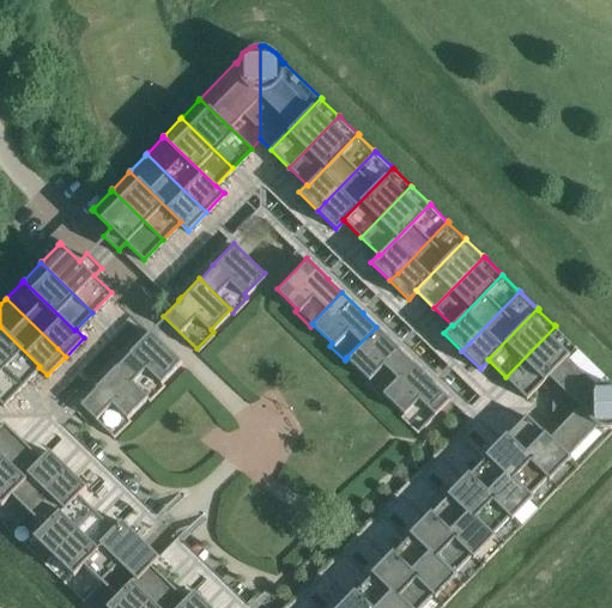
[(377,326),(376,327),(346,357),(347,358),(367,377),(364,380),(380,395),(382,393),(382,391),(411,360),(398,347),(399,346),(377,326)]
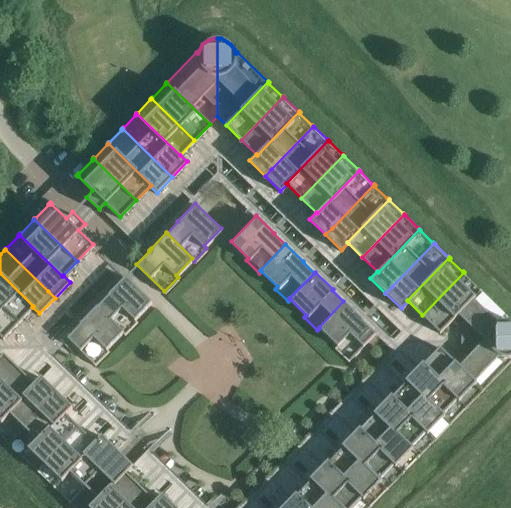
[(465,273),(464,272),(422,315),(438,330),(480,287),(479,287),(465,274),(465,273)]
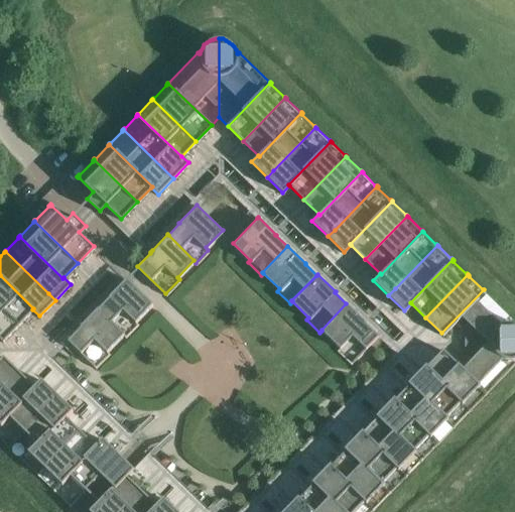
[(0,305),(18,324),(32,309),(33,308),(0,275),(0,305)]
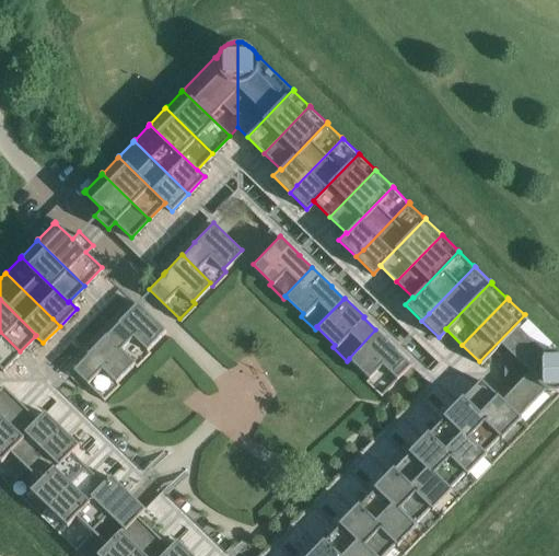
[(165,328),(137,301),(117,321),(118,321),(106,334),(134,361),(136,365),(150,350),(147,347),(165,328)]
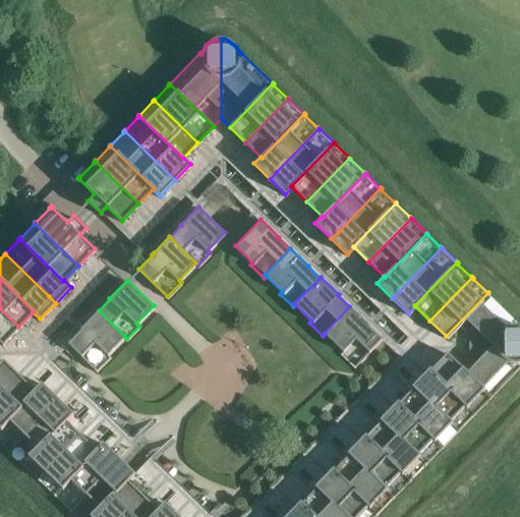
[(446,336),(454,344),(519,343),(519,325),(519,326),(518,325),(519,324),(488,294),(489,293),(488,292),(446,336)]
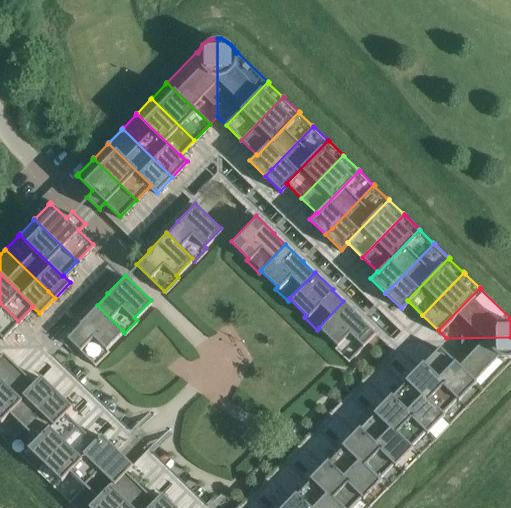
[(333,346),(348,359),(375,332),(361,319),(362,318),(344,301),(343,301),(319,327),(319,328),(336,343),(333,346)]
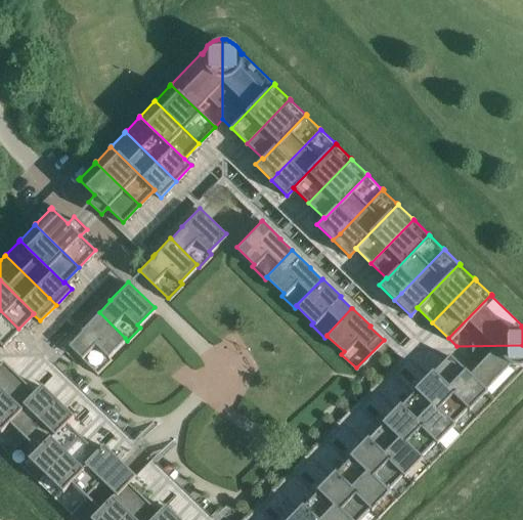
[(0,341),(3,345),(18,329),(0,310),(0,341)]
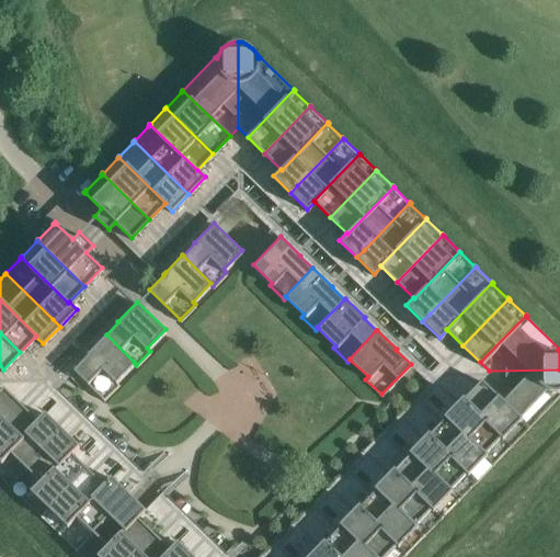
[(88,354),(72,368),(103,398),(118,383),(116,381),(134,362),(106,334),(105,333),(87,353),(88,354)]
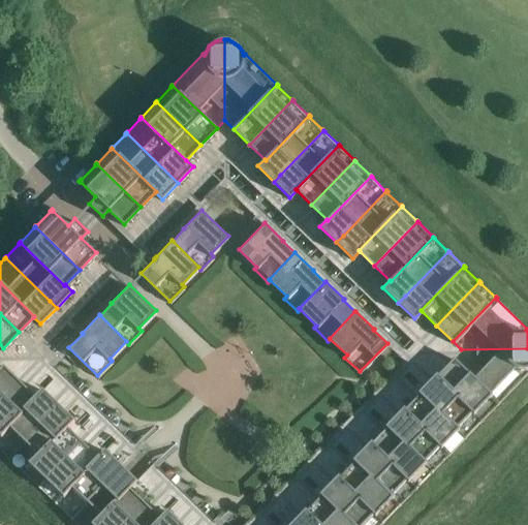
[(527,348),(461,349),(453,359),(497,402),(498,401),(527,369),(527,368),(527,367),(527,348)]
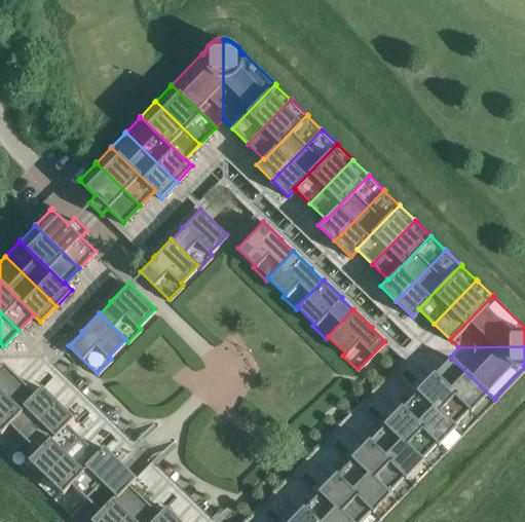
[(493,401),(494,400),(450,357),(434,373),(478,416),(479,415),(493,401)]
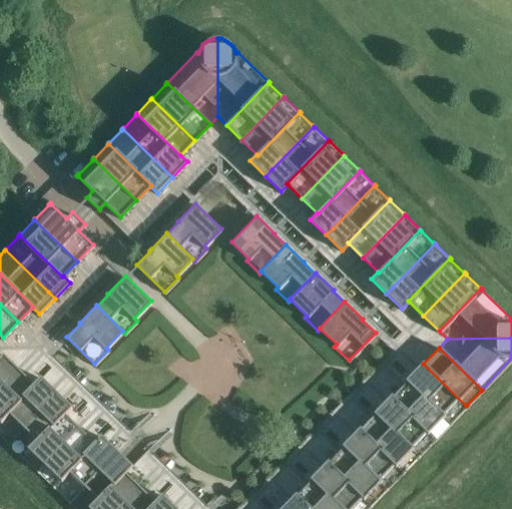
[(0,388),(19,369),(4,354),(0,357),(0,388)]
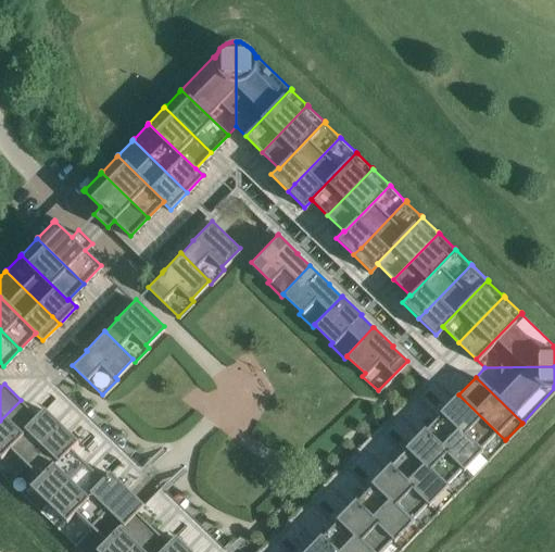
[(458,394),(441,413),(489,459),(489,458),(489,456),(504,441),(505,440),(458,394)]
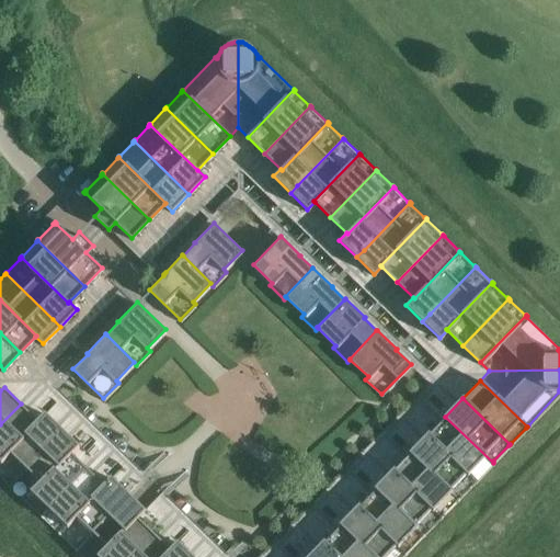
[(0,458),(38,420),(36,419),(21,404),(0,424),(0,458)]
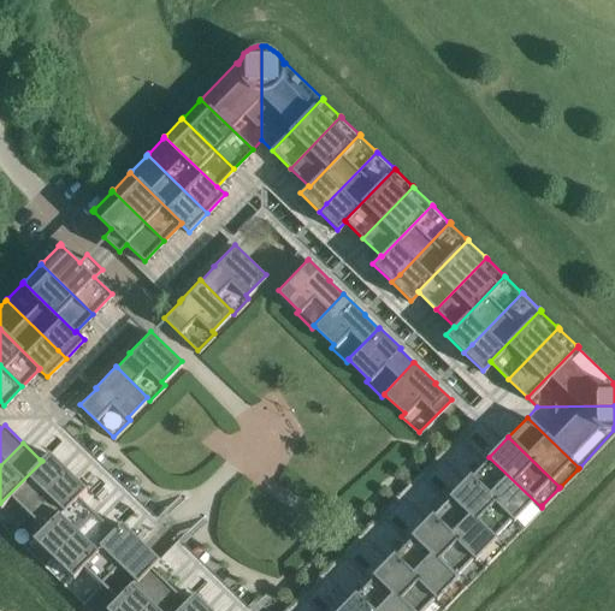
[(42,461),(0,503),(0,521),(9,528),(7,529),(9,531),(59,478),(67,470),(48,451),(40,460),(42,461)]
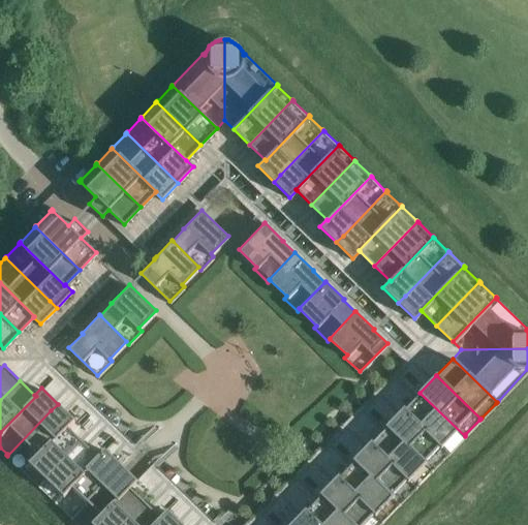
[(464,437),(465,436),(420,393),(403,409),(448,453),(449,452),(448,452),(463,436),(464,437)]
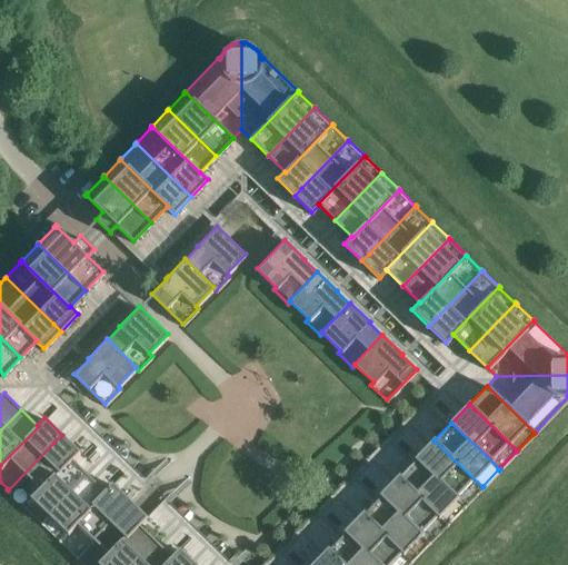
[(62,435),(55,442),(8,491),(9,492),(9,491),(23,505),(25,506),(71,458),(72,459),(80,452),(62,435)]
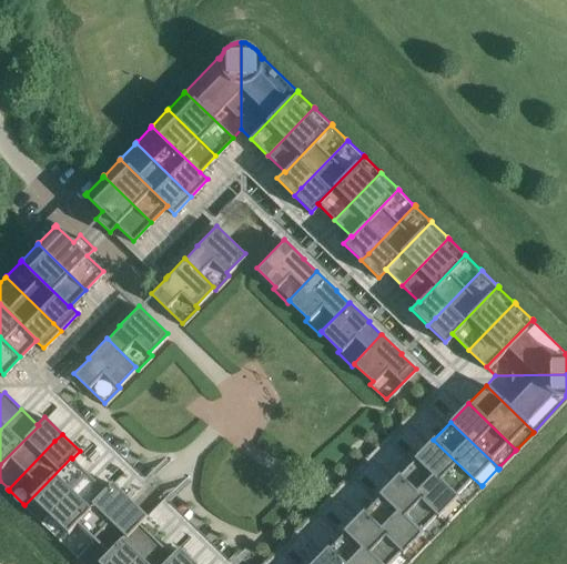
[(433,440),(416,457),(464,504),(465,503),(481,487),(482,486),(433,440)]
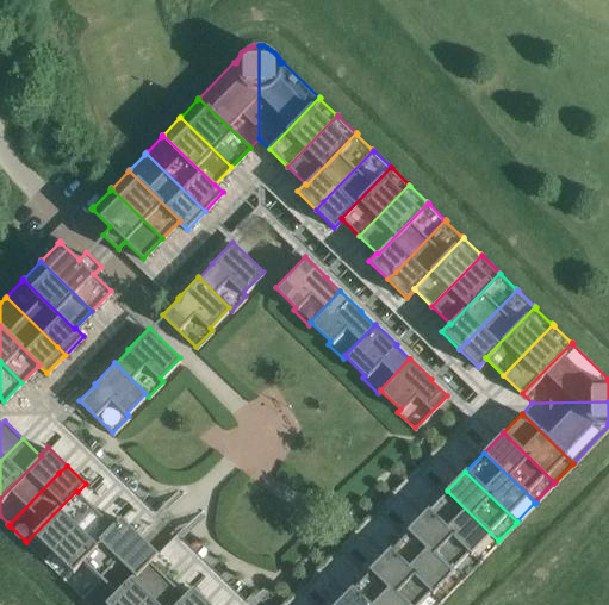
[(94,509),(78,492),(76,491),(26,542),(28,543),(44,559),(43,559),(44,560),(94,509)]
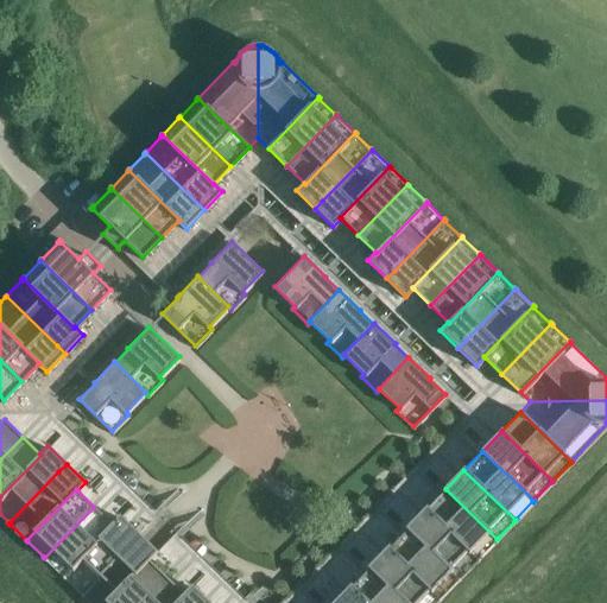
[(495,540),(497,539),(446,489),(427,508),(478,559),(479,558),(479,557),(495,540)]
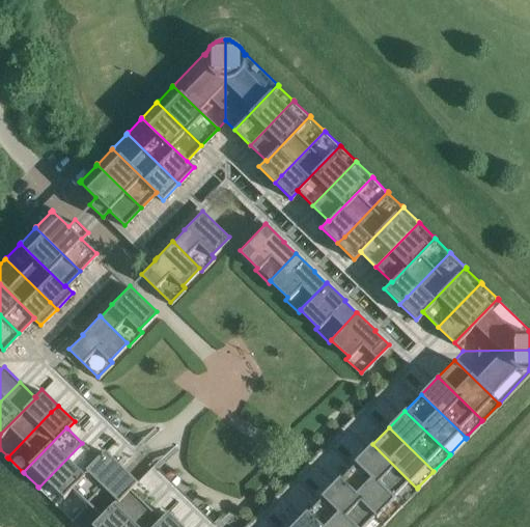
[(82,443),(38,488),(39,489),(40,489),(54,502),(55,503),(99,459),(98,458),(82,443)]
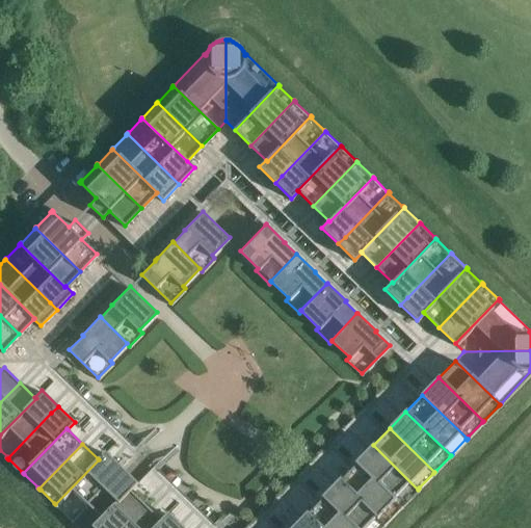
[(373,445),(356,463),(401,506),(402,505),(417,490),(418,490),(373,445)]
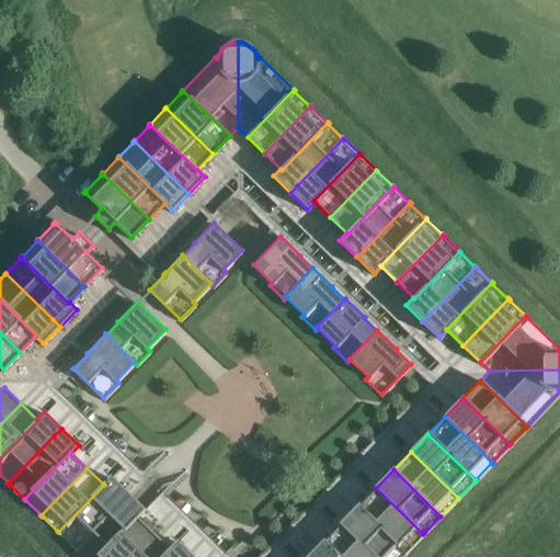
[(104,485),(58,532),(59,533),(73,546),(73,547),(76,548),(77,547),(109,514),(123,527),(135,514),(138,518),(146,510),(128,493),(110,476),(103,484),(104,485)]
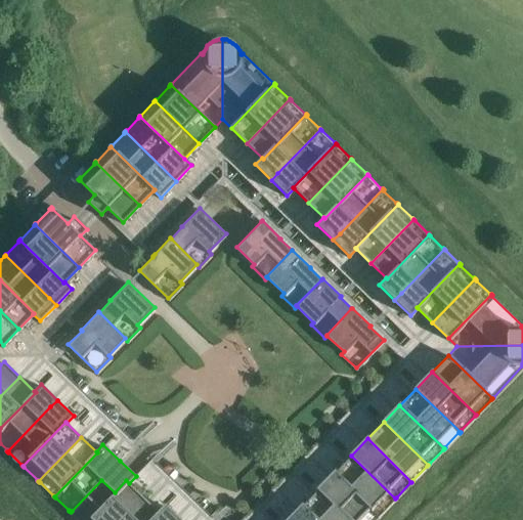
[(335,472),(379,515),(380,514),(394,500),(395,499),(351,456),(335,472)]
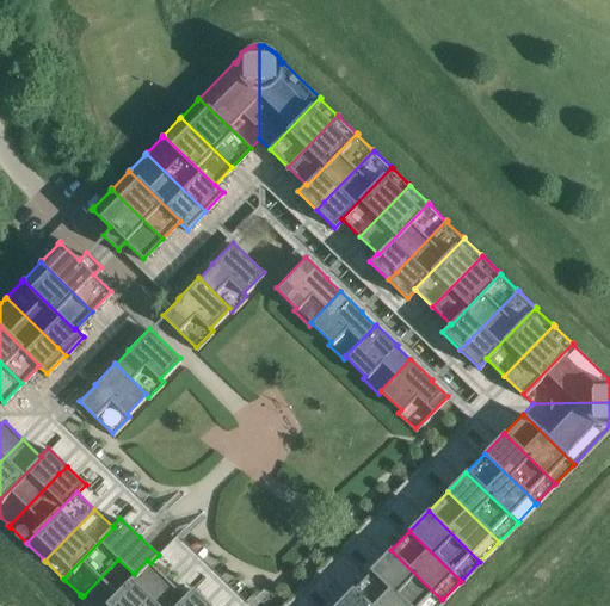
[(390,550),(371,570),(408,605),(436,605),(441,601),(442,600),(390,550)]
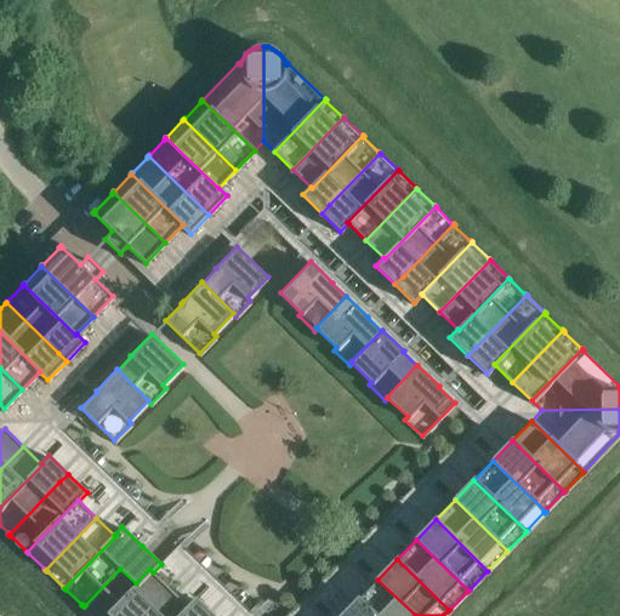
[(143,615),(170,589),(153,572),(149,569),(136,583),(103,615),(143,615)]
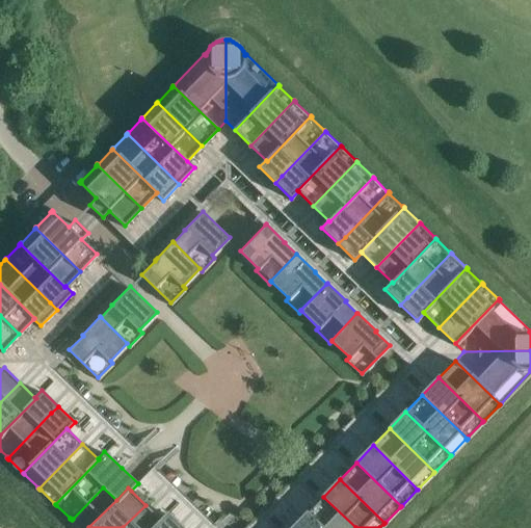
[(355,527),(323,497),(307,513),(321,527),(355,527)]
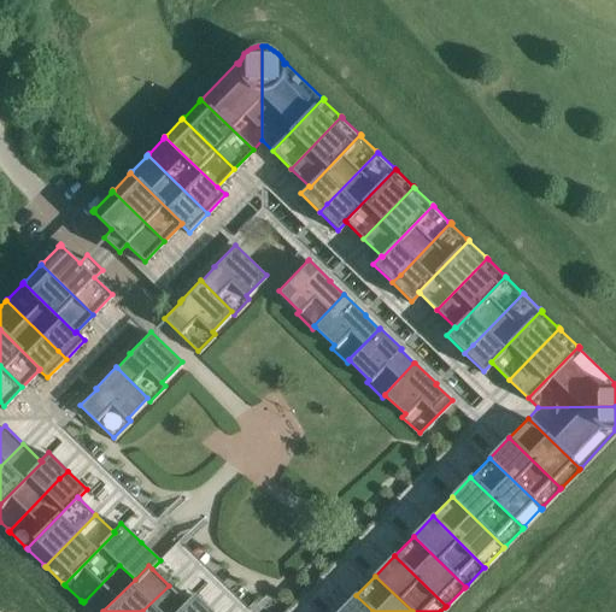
[(186,602),(169,586),(142,611),(179,611),(187,604),(186,602)]
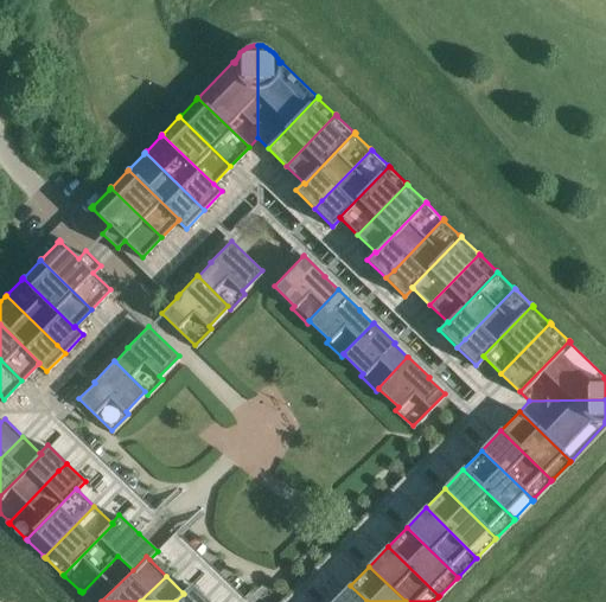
[(191,584),(183,593),(184,594),(176,601),(209,601),(210,601),(191,584)]
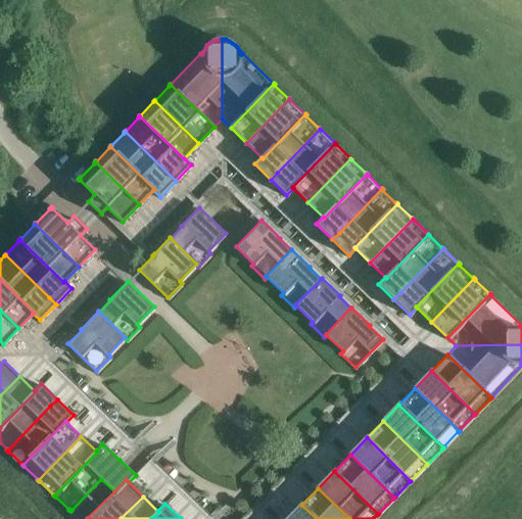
[(316,518),(301,505),(287,518),(316,518)]
